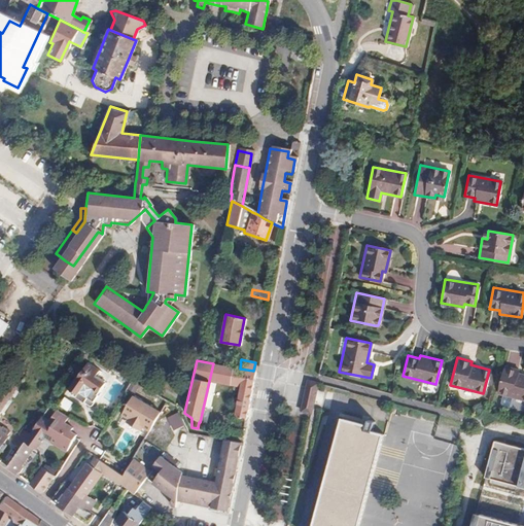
[(86,362),(67,391),(76,397),(79,397),(82,399),(81,401),(86,405),(90,404),(96,394),(95,393),(101,385),(100,380),(96,377),(100,372),(86,362)]
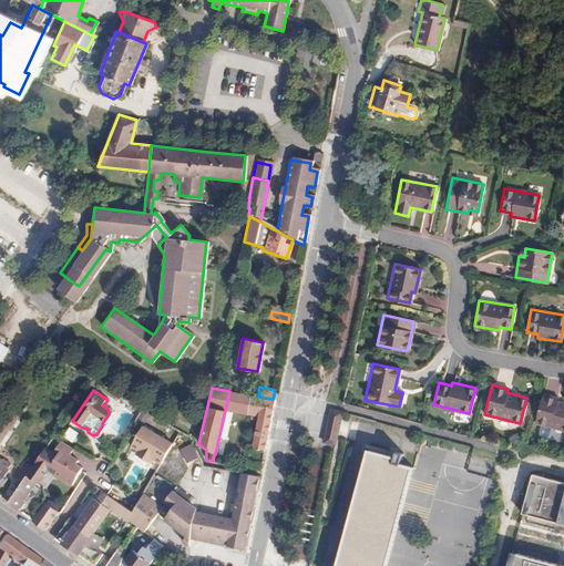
[(229,391),(225,410),(247,414),(250,395),(229,391)]
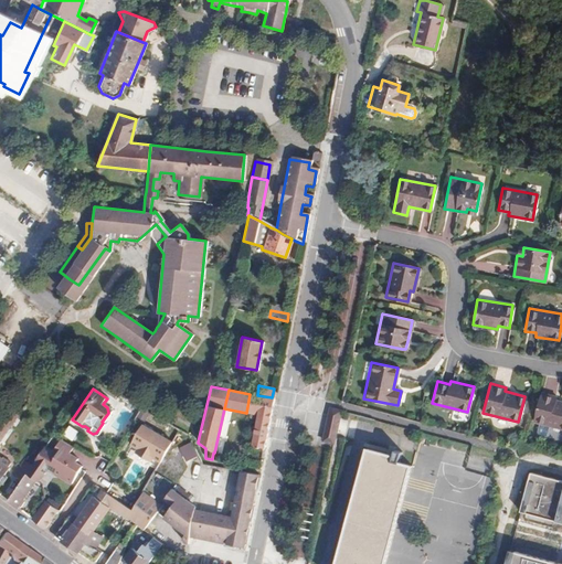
[(554,396),(541,392),(533,421),(561,428),(561,401),(553,400),(554,396)]
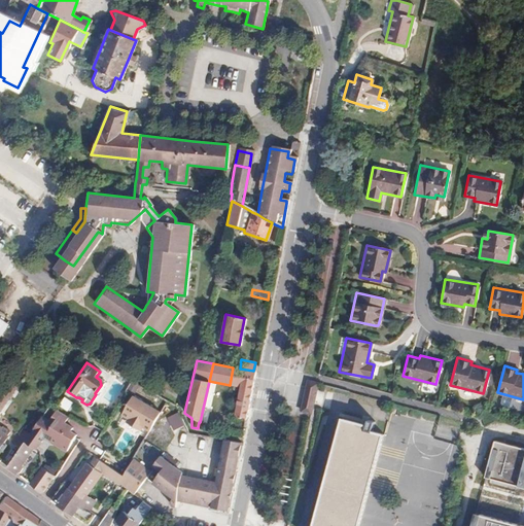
[(232,416),(244,418),(253,371),(240,369),(233,367),(230,385),(238,387),(232,416)]
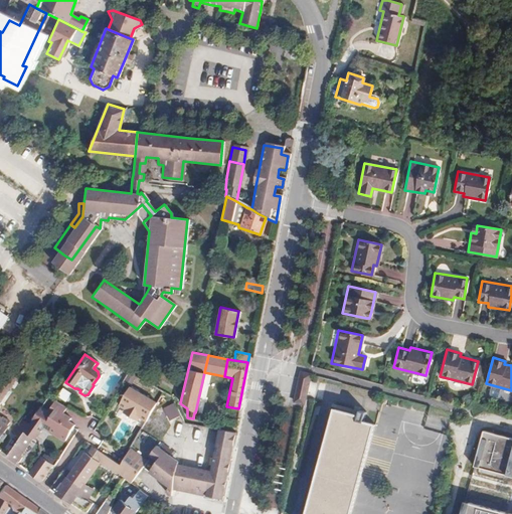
[(302,403),(309,373),(300,372),(293,401),(302,403)]
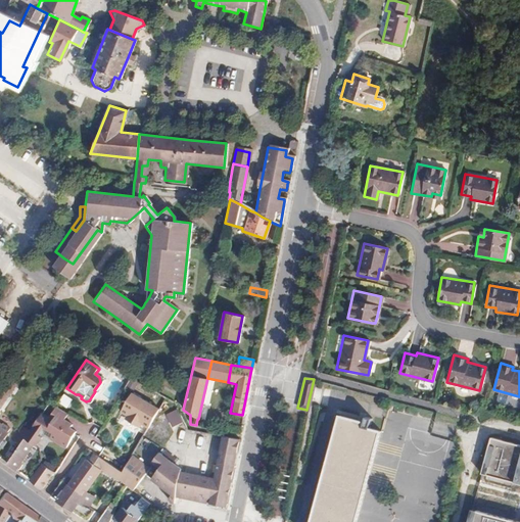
[(4,384),(11,389),(14,385),(7,380),(4,384)]
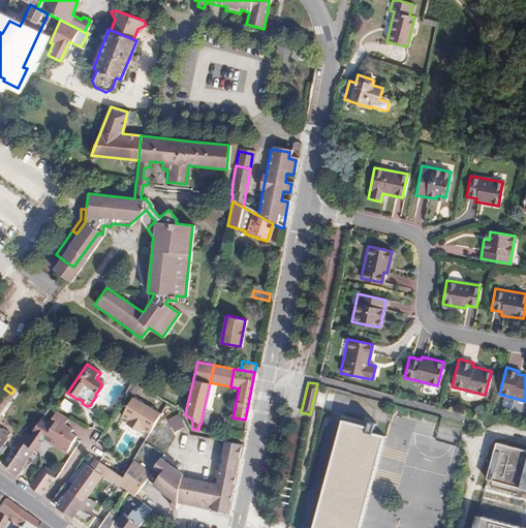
[(4,389),(0,394),(0,410),(11,394),(4,389)]
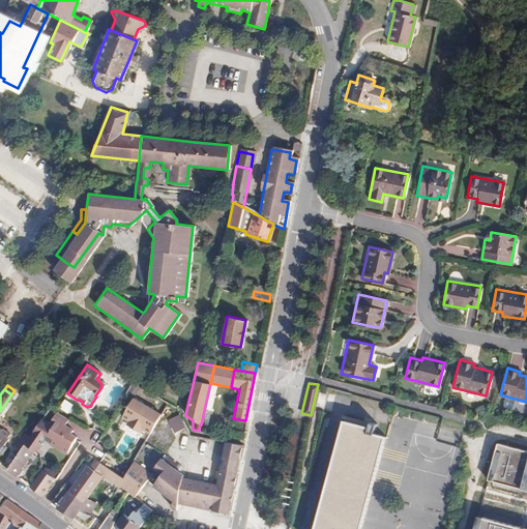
[(61,399),(56,408),(66,413),(71,404),(61,399)]
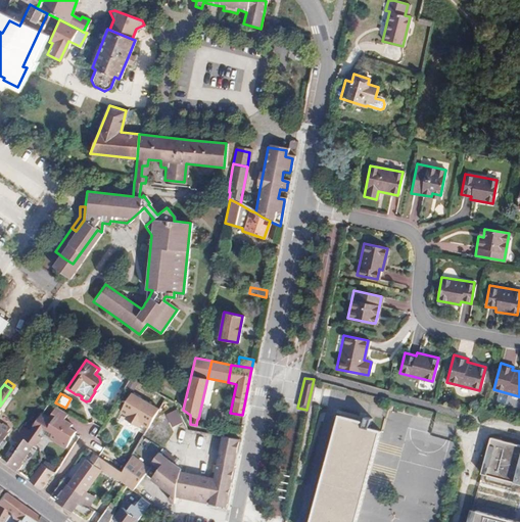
[(145,428),(157,409),(130,393),(119,412),(126,416),(124,419),(125,423),(132,428),(137,426),(138,423),(145,428)]
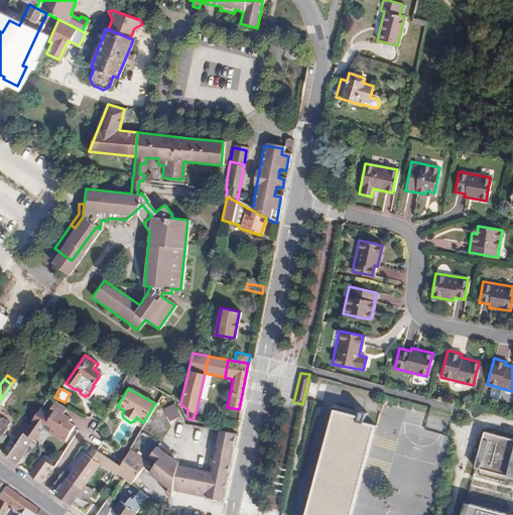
[(65,407),(52,400),(46,412),(39,407),(30,420),(27,425),(22,432),(33,439),(33,440),(43,426),(48,430),(53,434),(65,440),(67,437),(69,433),(67,432),(68,430),(70,431),(74,424),(69,421),(71,418),(61,413),(65,407)]
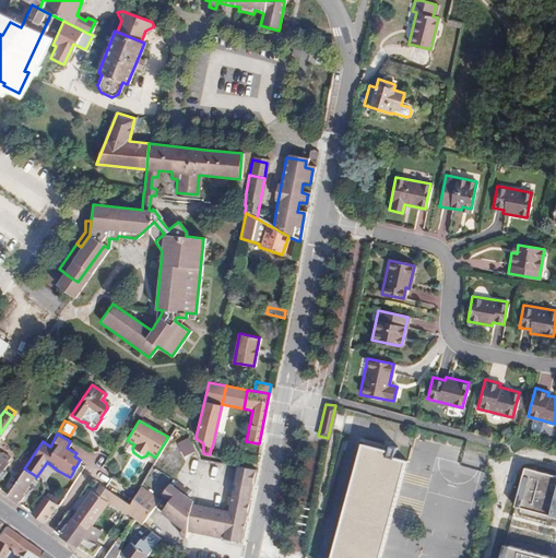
[(377,557),(404,460),(386,455),(387,451),(361,443),(329,557),(377,557)]
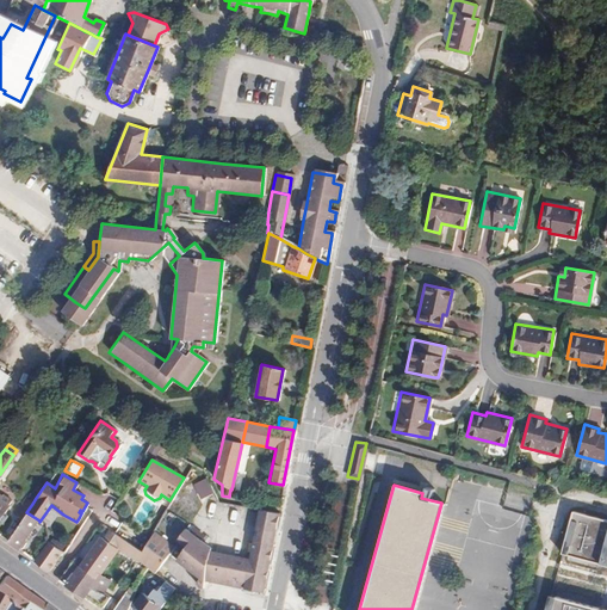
[(26,512),(32,504),(23,498),(13,512),(22,519),(25,513),(26,512)]
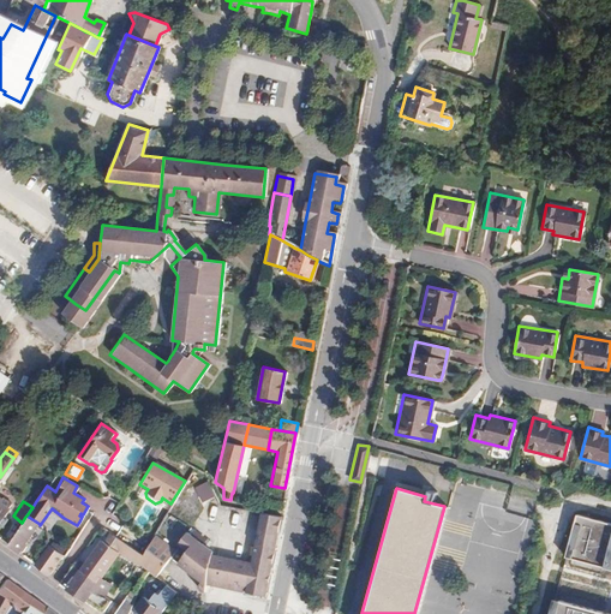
[(270,535),(276,531),(277,523),(279,517),(258,513),(256,529),(262,532),(270,535)]
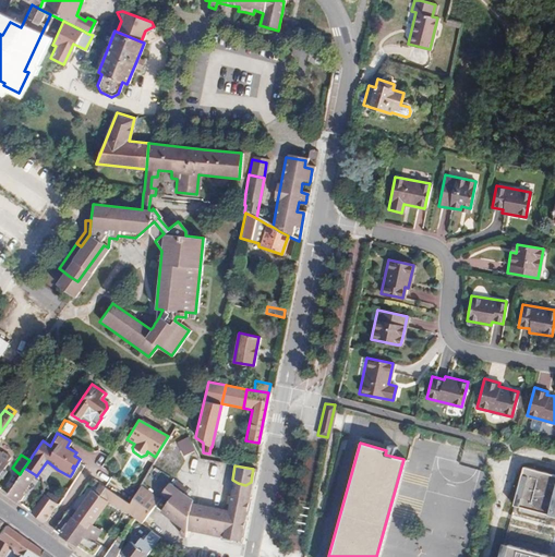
[(554,556),(554,475),(521,468),(511,506),(554,518),(554,556),(499,542),(495,556),(554,556)]
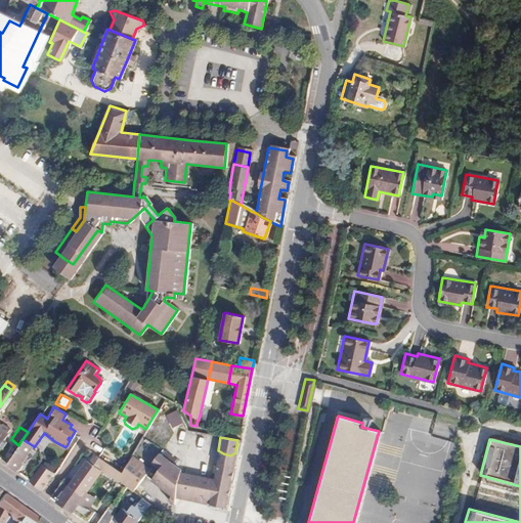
[(5,465),(13,471),(31,445),(22,440),(18,445),(5,465)]
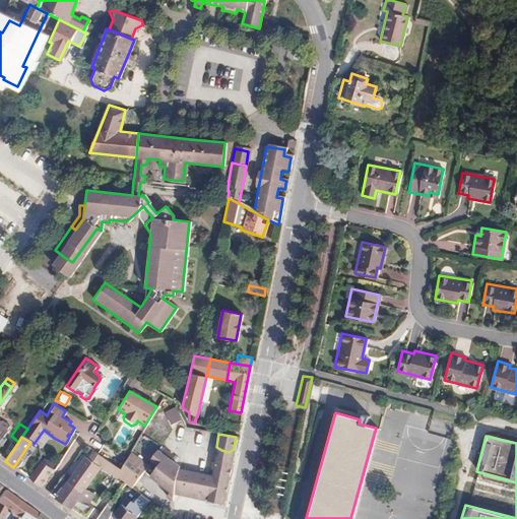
[(85,457),(68,482),(79,491),(74,499),(85,506),(86,504),(93,495),(84,489),(100,466),(115,476),(119,468),(102,457),(97,454),(86,447),(82,445),(78,451),(85,457)]
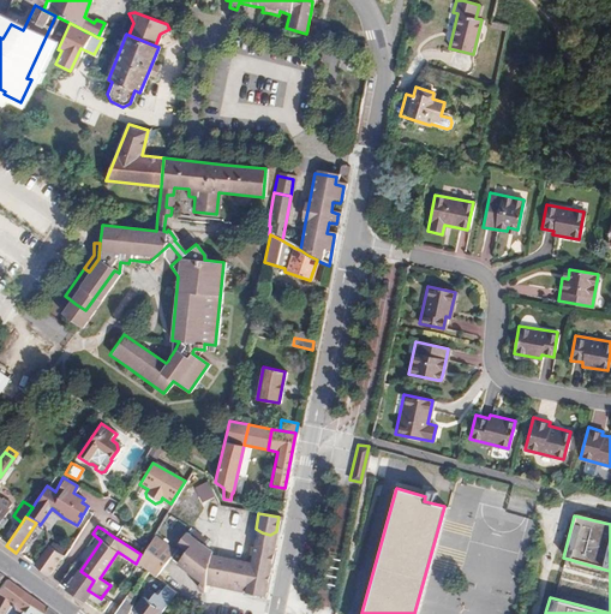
[(262,532),(256,529),(252,544),(259,544),(263,544),(268,544),(273,549),(274,542),(276,531),(270,535),(262,532)]
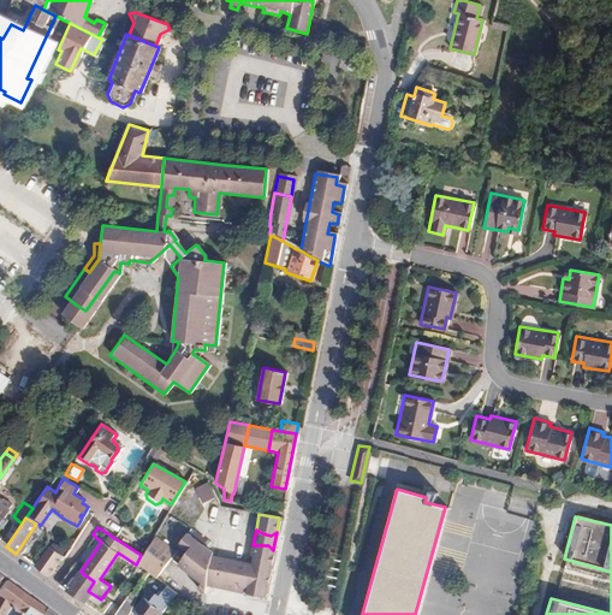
[(174,551),(154,534),(141,555),(136,565),(147,572),(155,578),(168,559),(174,551)]
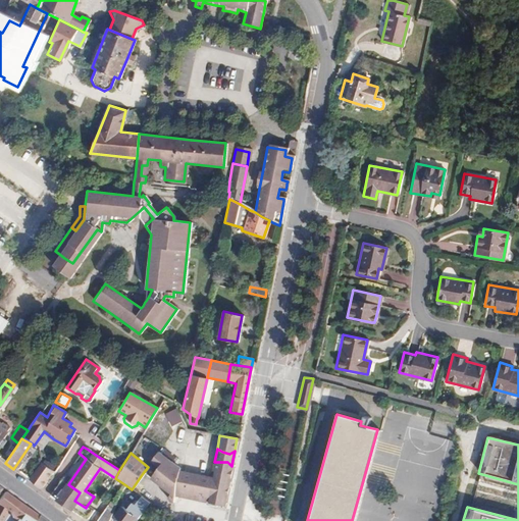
[(171,503),(173,497),(178,471),(179,468),(157,453),(148,467),(143,473),(169,491),(166,497),(168,502),(171,503)]
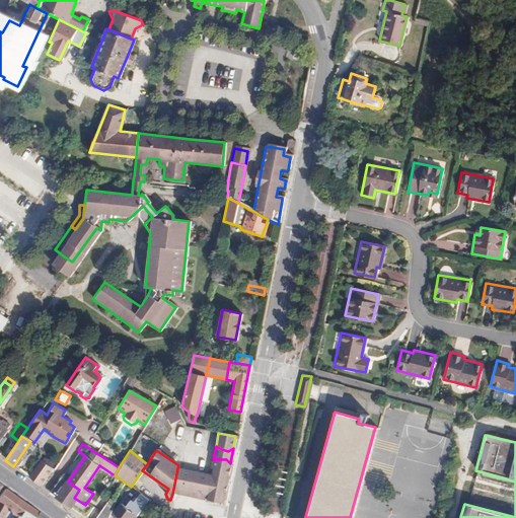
[(427,483),(426,450),(413,450),(413,463),(416,463),(417,484),(427,483)]
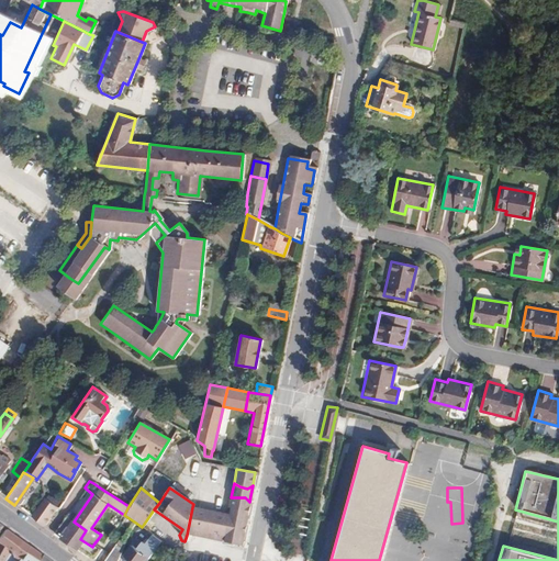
[(42,497),(30,516),(43,525),(55,508),(56,507),(42,497)]
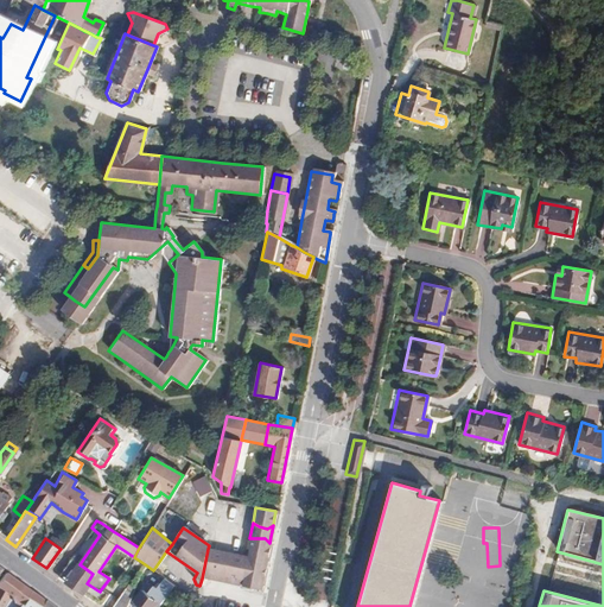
[(246,556),(208,549),(202,579),(254,589),(261,585),(261,583),(261,582),(265,563),(269,543),(265,538),(260,538),(256,538),(249,538),(246,556)]
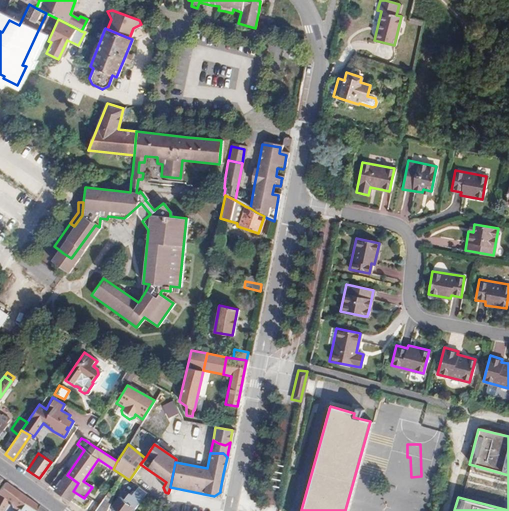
[(48,485),(54,489),(64,473),(59,469),(48,485)]
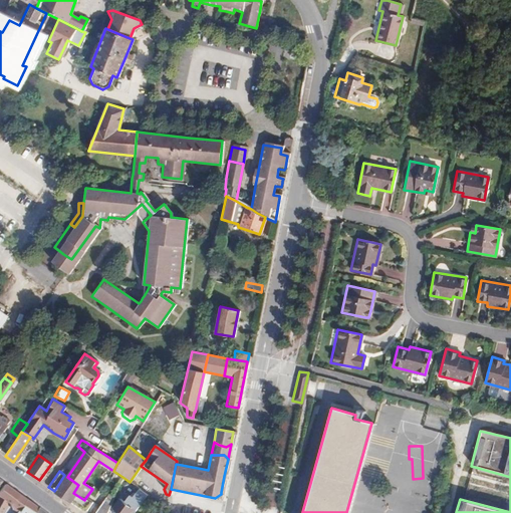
[(64,475),(54,491),(54,492),(84,511),(91,502),(85,498),(84,500),(73,493),(78,485),(67,477),(64,475)]
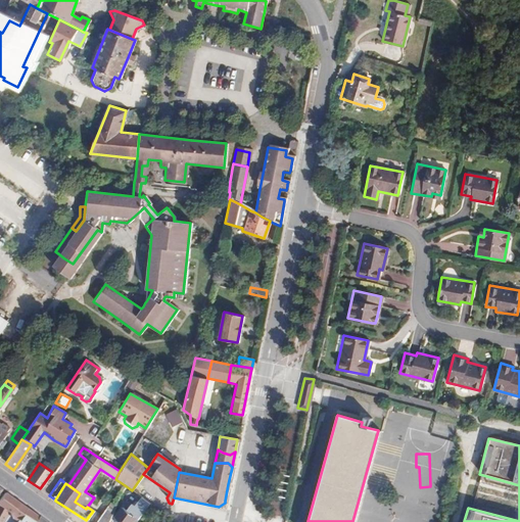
[(135,493),(132,490),(125,485),(120,492),(130,500),(135,493)]
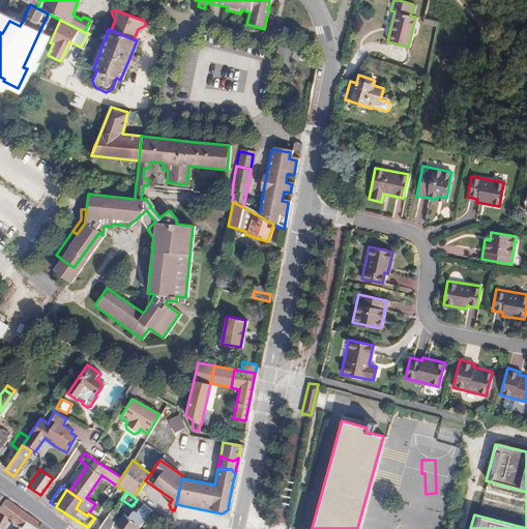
[(1,499),(0,500),(0,528),(11,528),(22,515),(1,499)]
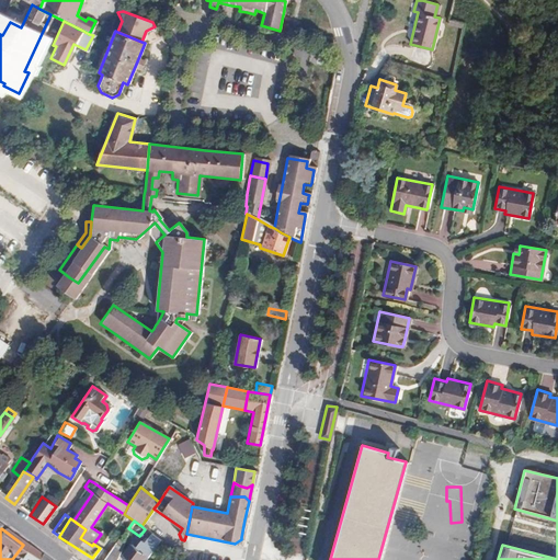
[(143,559),(155,546),(145,539),(143,541),(135,536),(121,555),(128,559),(127,559),(143,559)]
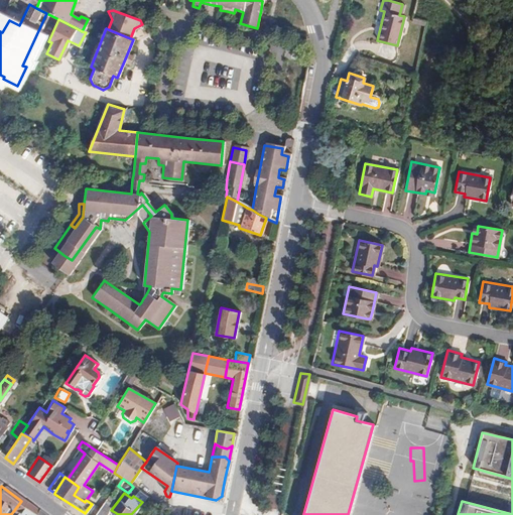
[(107,514),(111,503),(105,499),(99,508),(107,514)]
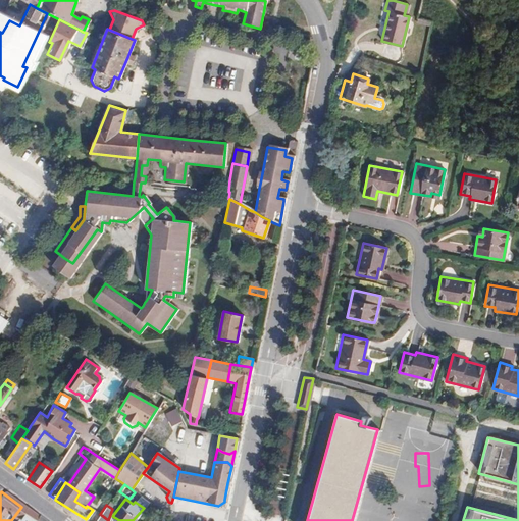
[(30,520),(35,516),(21,507),(11,520),(30,520)]
